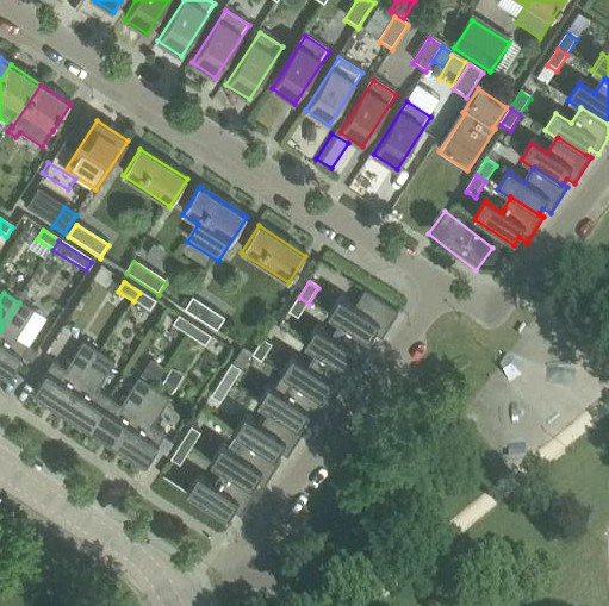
[(140,293),(134,301),(150,312),(156,303),(140,293)]
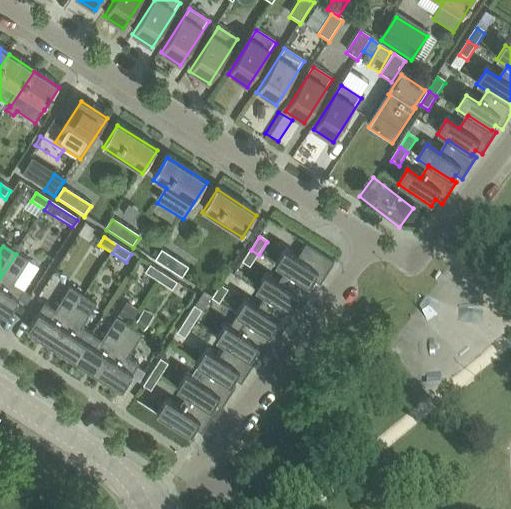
[(275,266),(286,273),(286,272),(310,287),(313,282),(320,286),(334,264),(306,247),(298,260),(285,252),(275,266)]
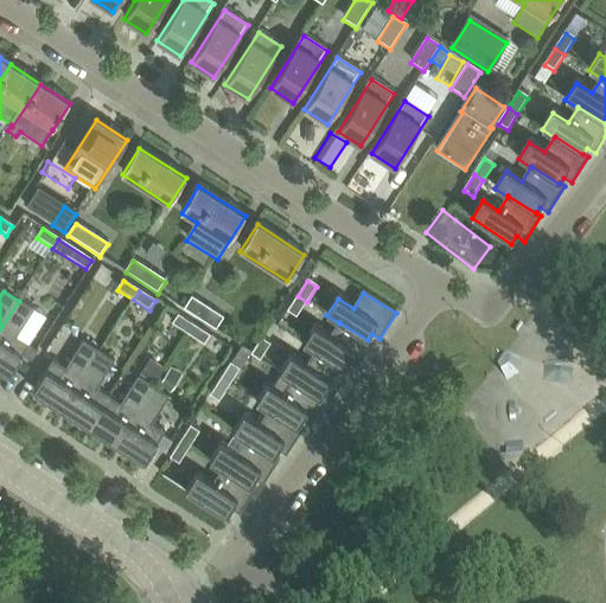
[(307,302),(298,296),(287,313),(297,319),(307,302)]
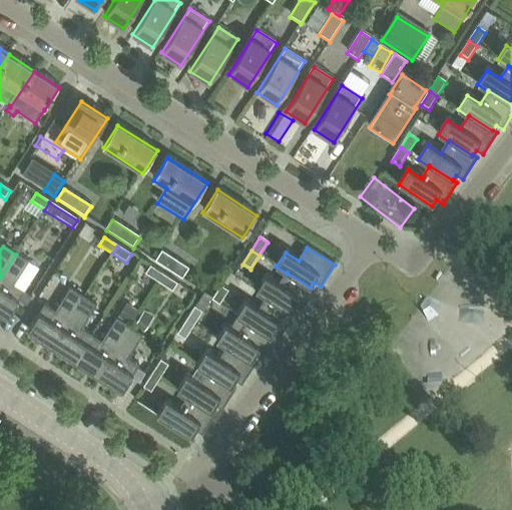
[(155,263),(182,281),(189,270),(162,252),(155,263)]
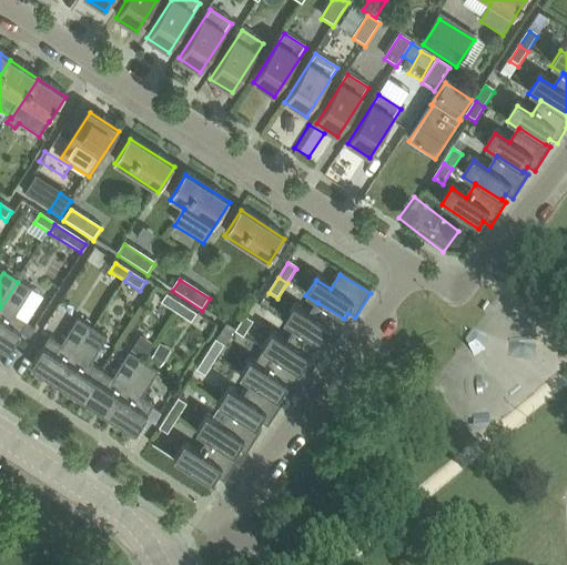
[(32,292),(18,282),(0,309),(0,347),(9,354),(27,325),(16,318),(32,292)]
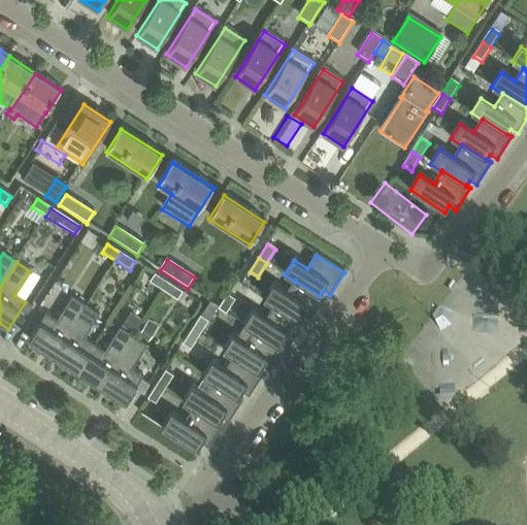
[(164,292),(169,285),(155,275),(150,284),(164,292)]
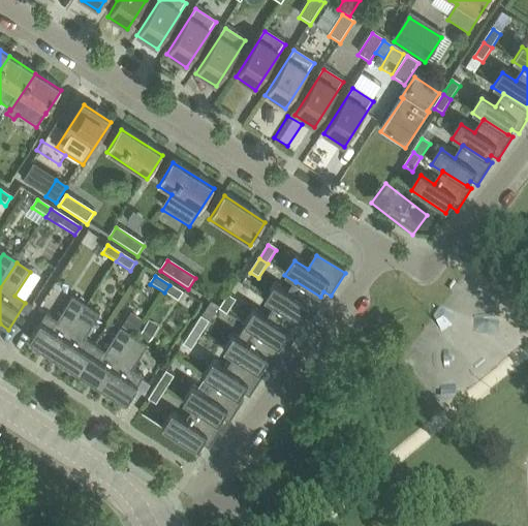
[(296,281),(296,282),(287,295),(274,286),(265,301),(275,308),(275,307),(300,322),(300,321),(303,317),(310,321),(324,299),(320,297),(296,281)]
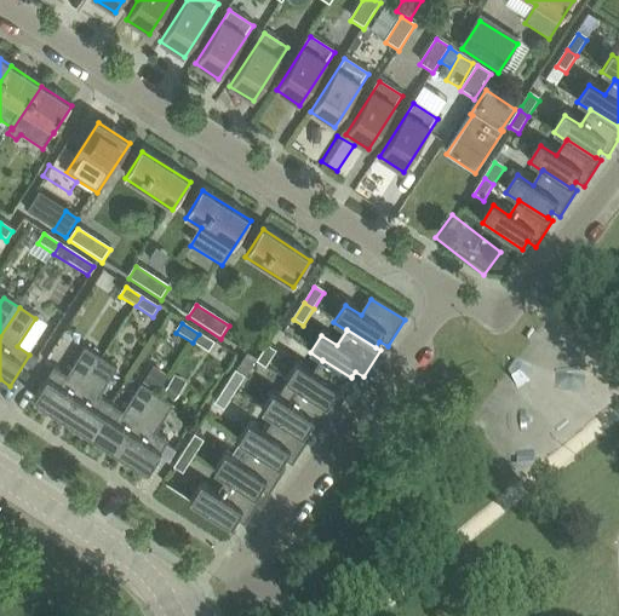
[(199,334),(193,343),(208,353),(215,344),(199,334)]
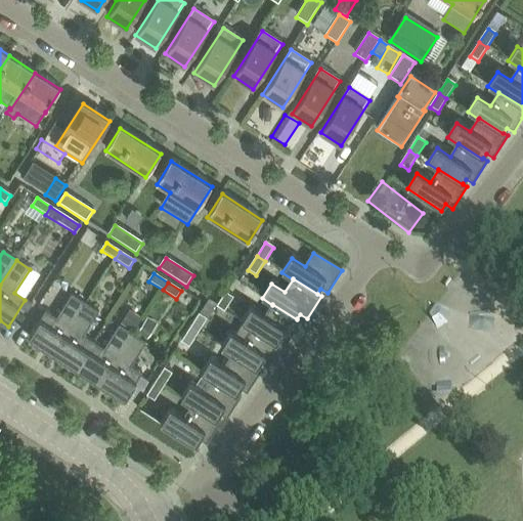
[(216,307),(224,312),(233,299),(225,294),(216,307)]
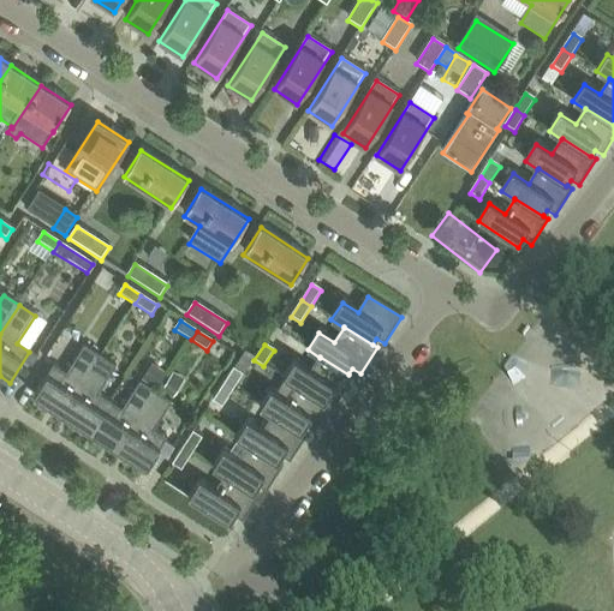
[(63,417),(100,358),(84,348),(66,376),(54,367),(34,399),(63,417)]
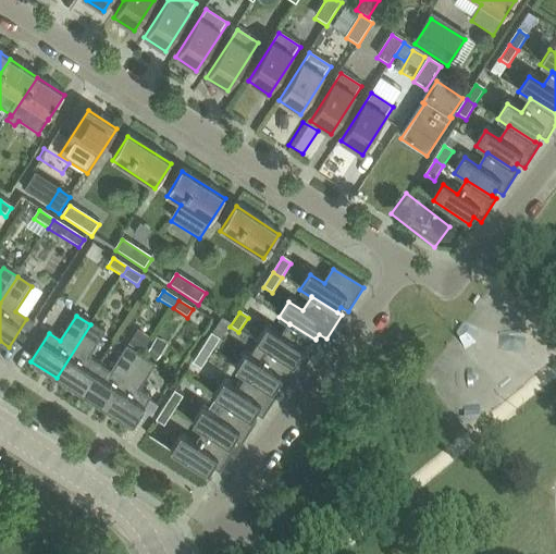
[(321,342),(316,339),(316,340),(289,323),(289,324),(281,337),(267,329),(257,344),(268,352),(269,351),(294,367),(295,366),(298,361),(306,366),(321,342)]
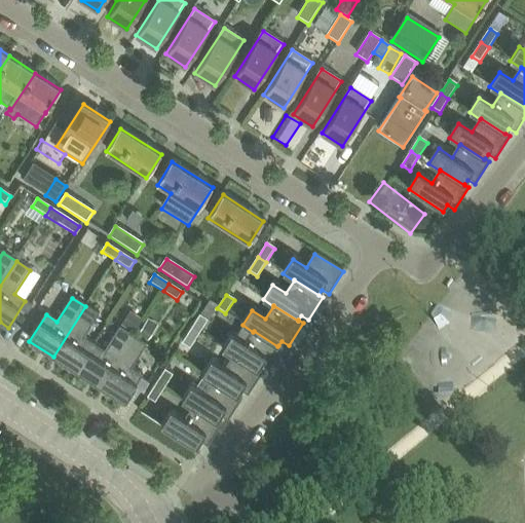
[(85,306),(53,357),(77,372),(95,345),(83,339),(100,314),(85,306)]
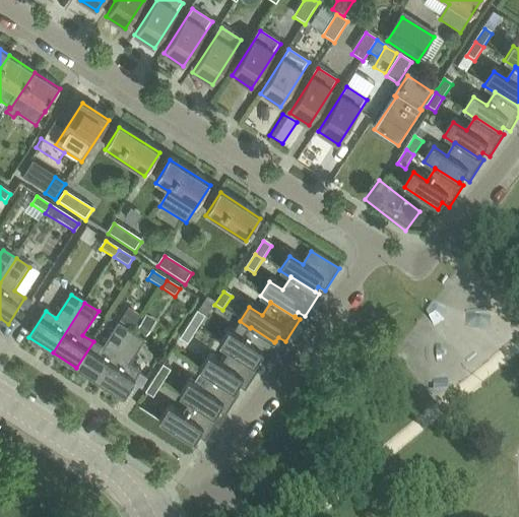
[(128,310),(121,322),(133,330),(141,318),(128,310)]
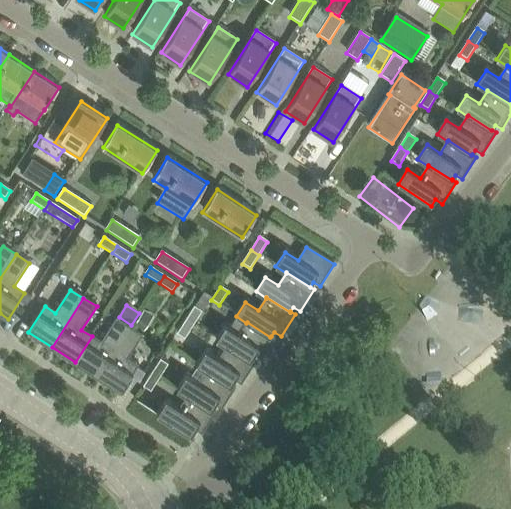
[(186,321),(194,326),(202,313),(194,308),(186,321)]
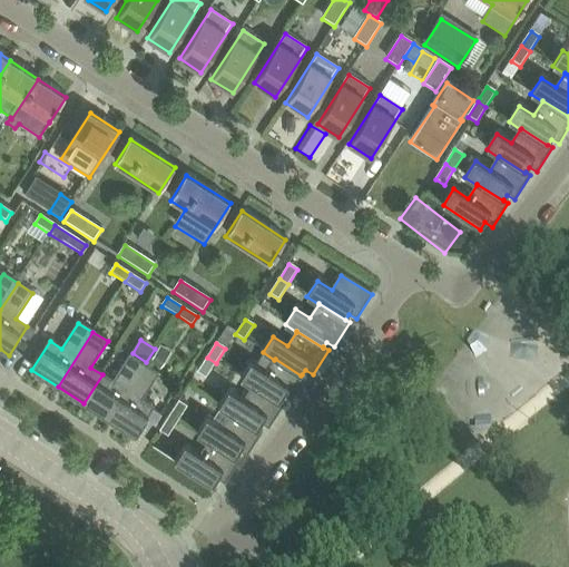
[(150,364),(160,371),(168,360),(158,353),(150,364)]
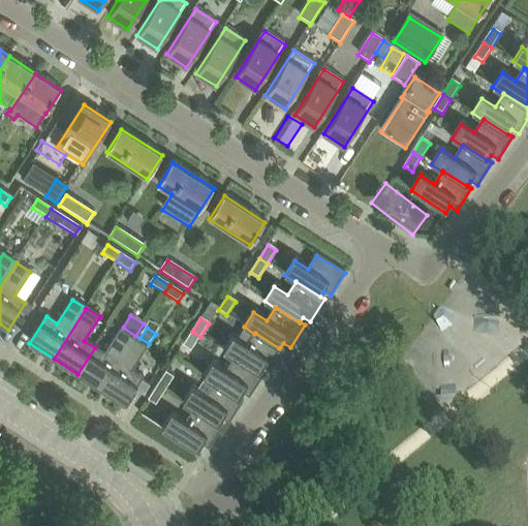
[(95,347),(78,374),(101,390),(134,339),(121,330),(105,354),(95,347)]
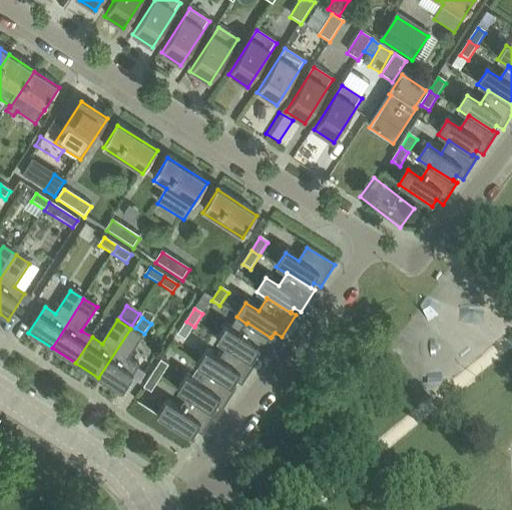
[(194,327),(186,322),(177,336),(185,341),(194,327)]
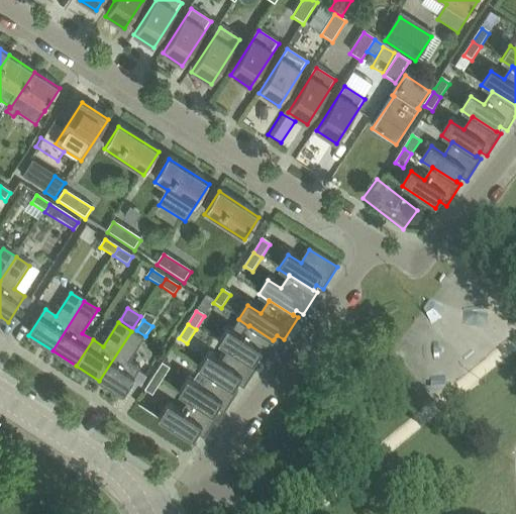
[(249,325),(248,326),(240,338),(227,329),(218,344),(228,350),(229,350),(252,366),(253,365),(256,360),(264,365),(278,342),(274,339),(273,340),(249,325)]
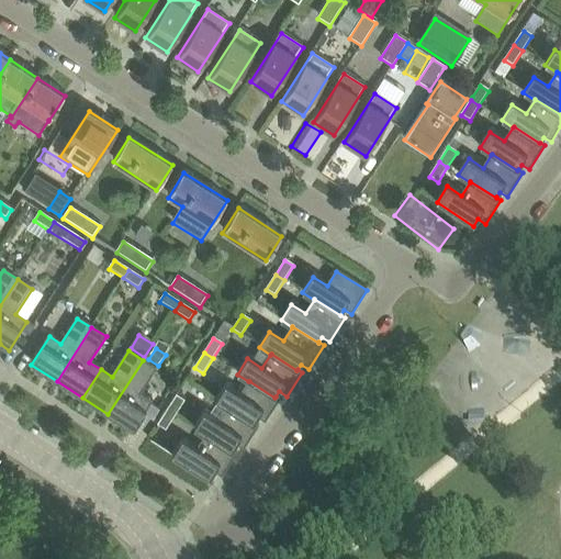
[(143,360),(108,414),(134,432),(144,415),(150,405),(152,403),(141,395),(157,369),(143,360)]
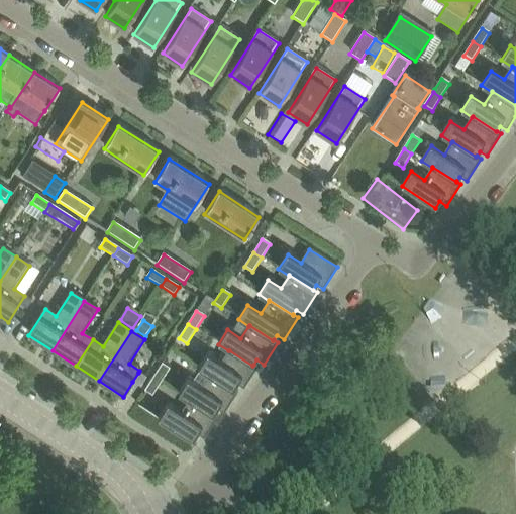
[(258,368),(253,365),(252,366),(229,350),(228,350),(221,364),(208,354),(198,370),(209,376),(233,391),(233,390),(236,385),(243,390),(258,368)]
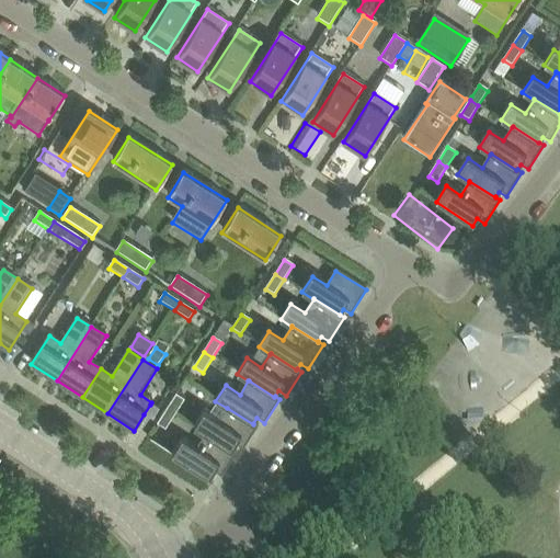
[(167,411),(174,417),(184,401),(175,396),(167,411)]
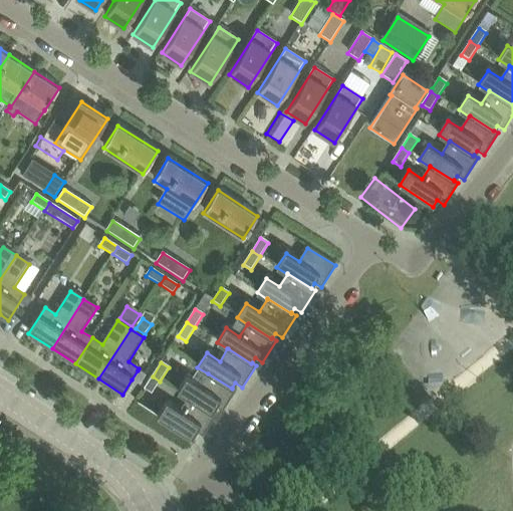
[(138,370),(132,379),(140,386),(147,375),(146,375),(138,370)]
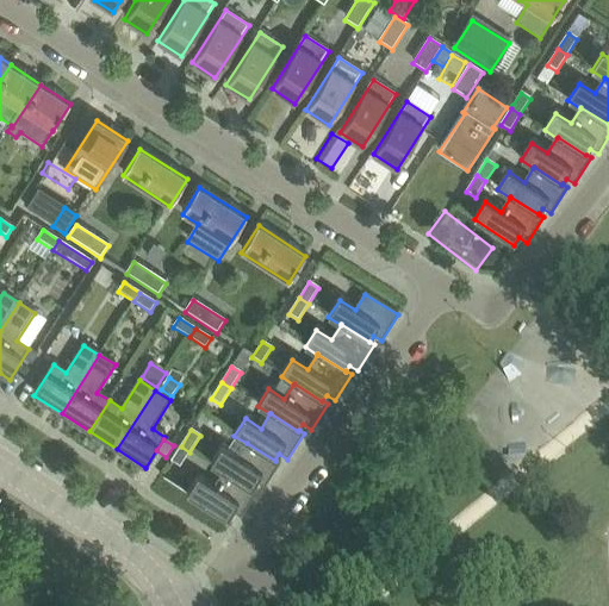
[(247,443),(237,458),(222,448),(211,466),(223,473),(252,491),(252,489),(256,483),(265,489),(281,463),(275,460),(275,461),(247,443)]
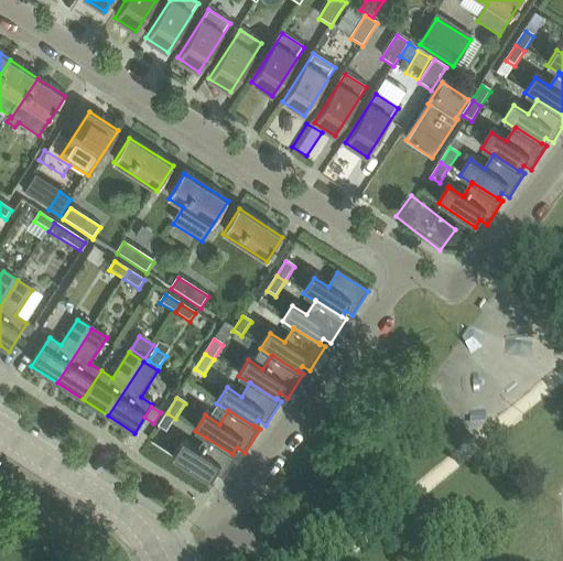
[(175,419),(168,413),(158,428),(166,433),(175,419)]
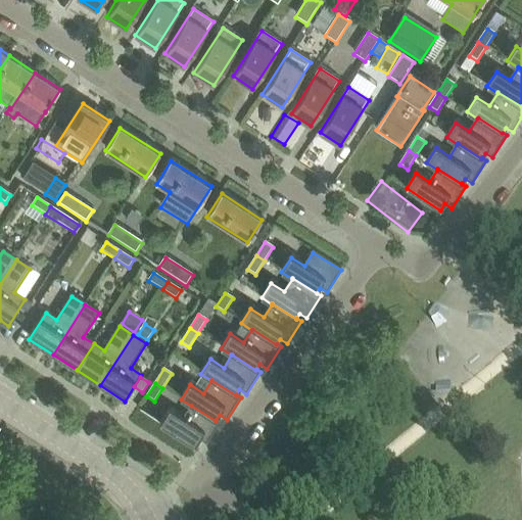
[(191,406),(183,418),(170,410),(160,424),(138,410),(195,446),(199,440),(206,445),(221,423),(216,420),(216,421),(191,406)]
